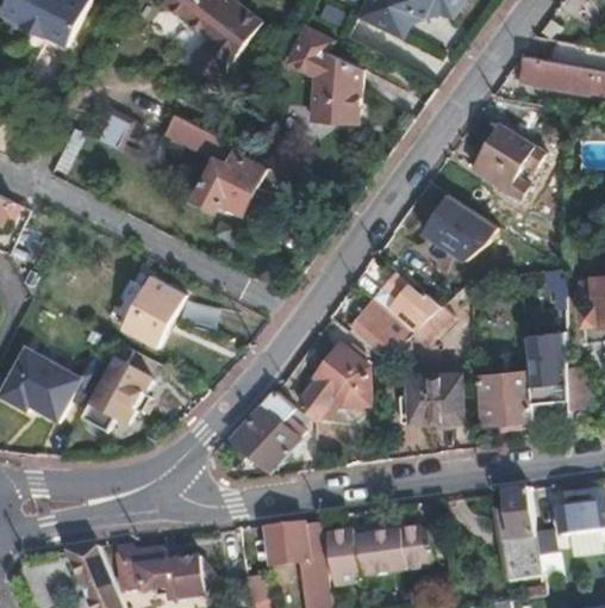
[(2,0),(0,8),(22,19),(20,22),(44,35),(45,30),(68,41),(86,0),(2,0)]
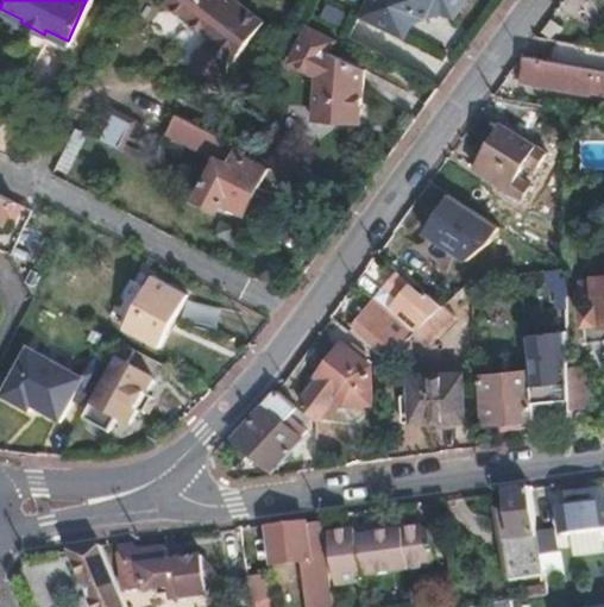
[(159,0),(158,1),(203,37),(207,39),(201,49),(190,63),(213,81),(259,19),(234,0),(159,0)]
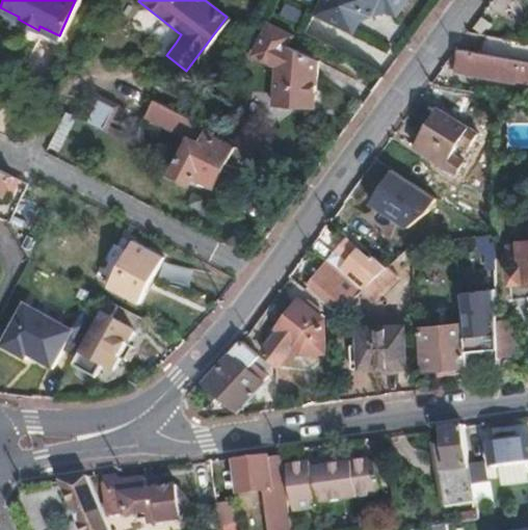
[(317,0),(314,8),(348,25),(353,14),(357,10),(360,6),(367,10),(373,8),(379,6),(383,6),(386,6),(388,7),(390,8),(396,0),(317,0)]
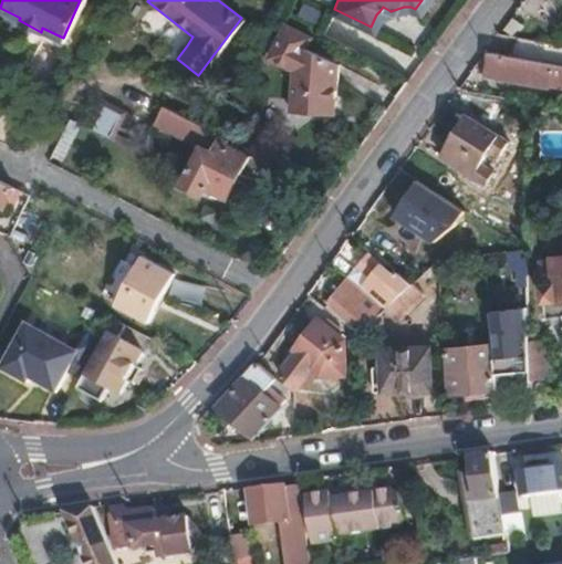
[(291,65),(333,87),(335,58),(304,41),(308,33),(283,20),(270,45),(264,43),(261,49),(291,63),(291,65)]
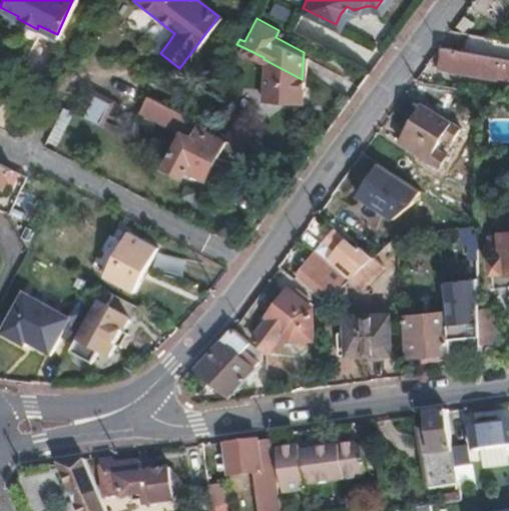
[(174,33),(171,31),(165,38),(169,41),(174,33)]
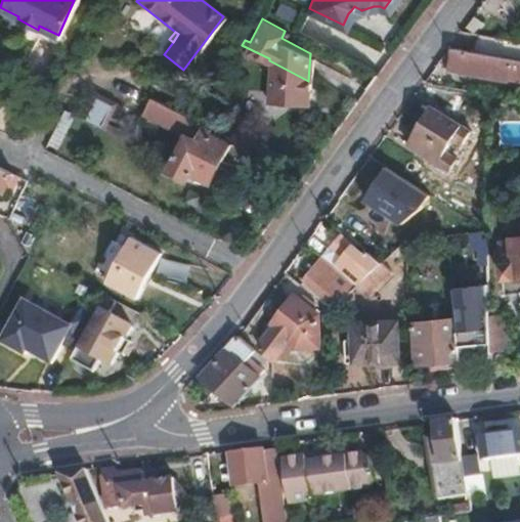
[(519,61),(508,60),(452,50),(448,70),(514,81),(515,79),(519,79),(519,61)]
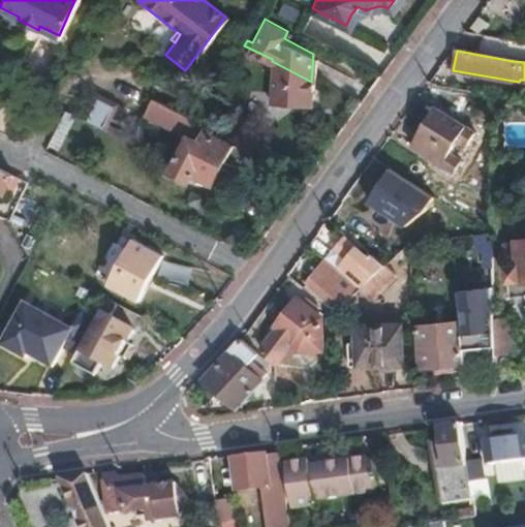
[(310,99),(311,82),(272,61),(270,97),(310,99)]
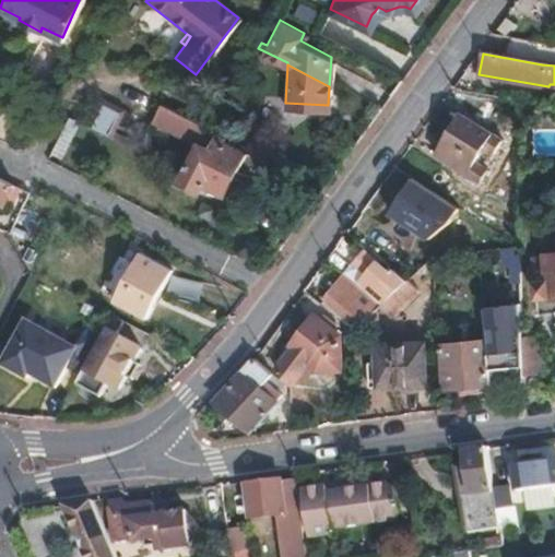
[(554,84),(550,84),(548,86),(545,104),(554,106),(554,84)]
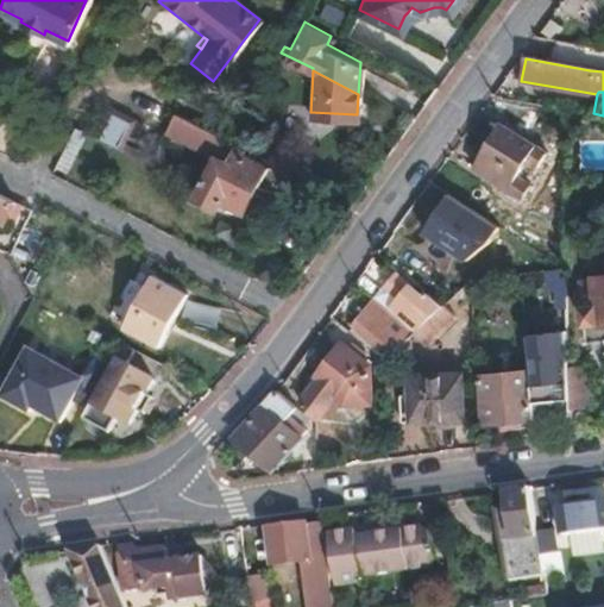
[(108,105),(94,135),(119,146),(133,117),(108,105)]
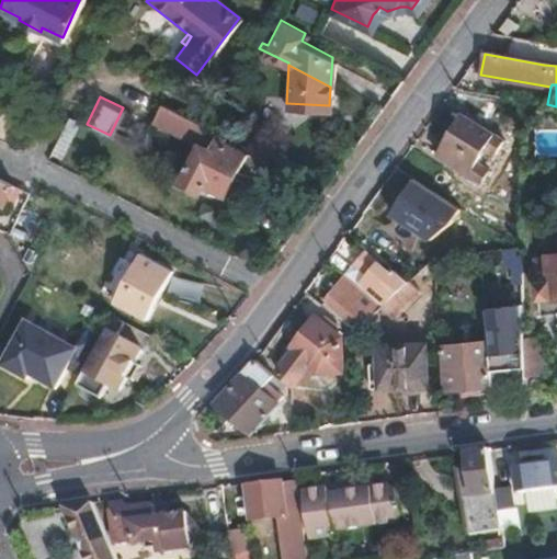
[(225,145),(227,138),(212,130),(160,104),(152,121),(195,143),(178,181),(196,191),(200,185),(220,195),(242,153),(225,145)]
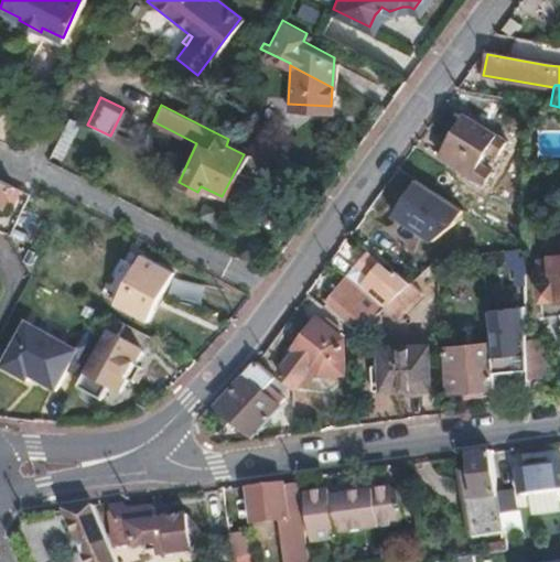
[(66,117),(49,153),(58,158),(76,122),(66,117)]
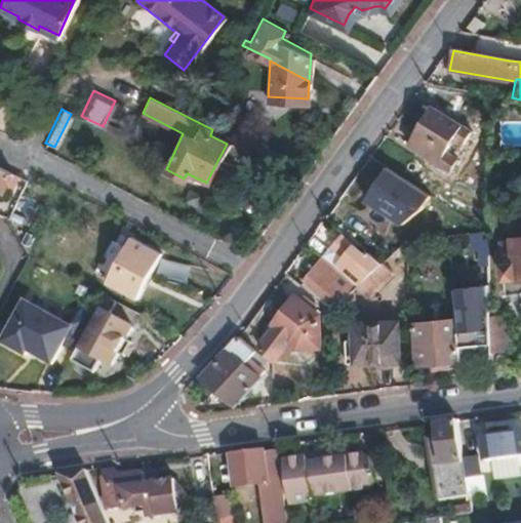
[(429,113),(407,144),(427,158),(448,173),(456,163),(445,154),(447,151),(453,142),(463,148),(472,135),(447,119),(444,123),(441,121),(429,113)]
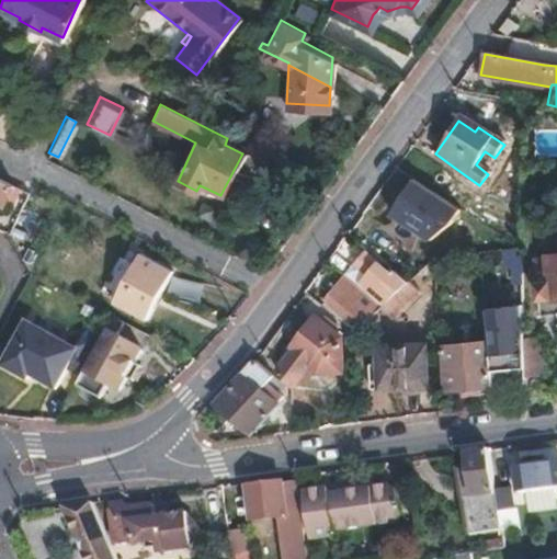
[(485,151),(478,161),(488,168),(495,158),(485,151)]
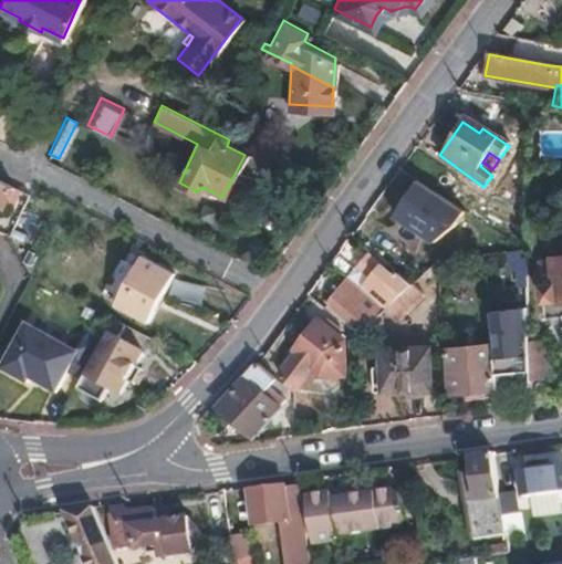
[(0,201),(2,202),(12,184),(0,177),(0,201)]
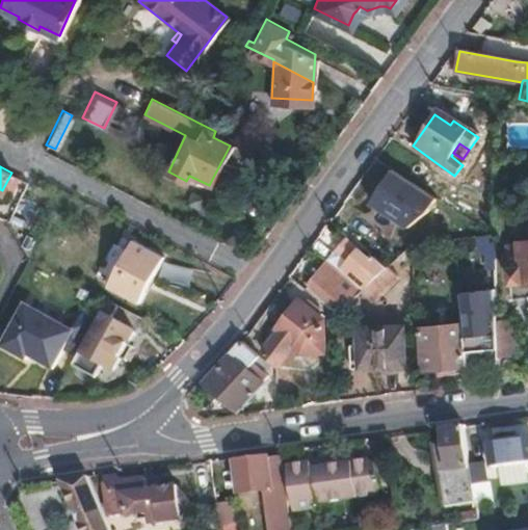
[(434,197),(391,168),(369,202),(406,226),(426,211),(434,197)]
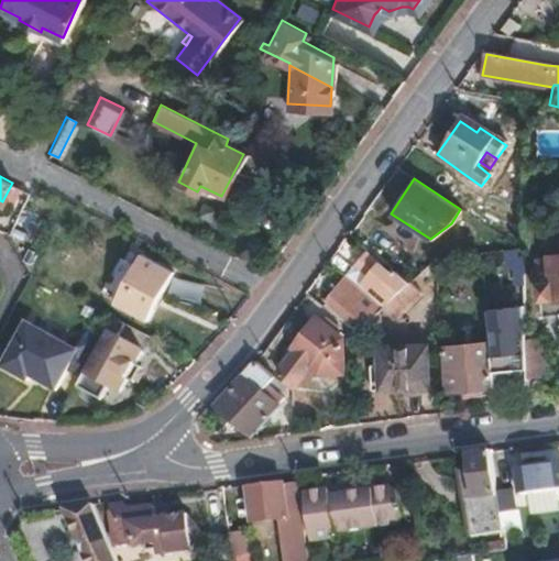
[(128,260),(112,253),(95,289),(110,296),(108,300),(141,317),(165,267),(132,251),(128,260)]
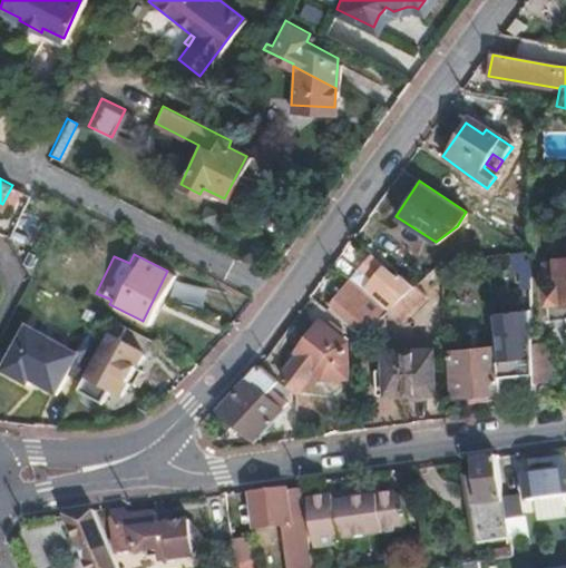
[(397,276),(393,274),(391,276),(367,254),(357,265),(345,276),(348,278),(376,303),(382,309),(408,285),(397,276)]
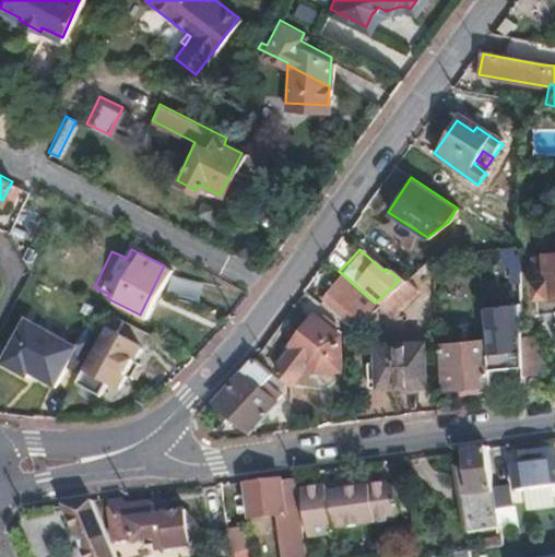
[(554,251),(527,252),(529,310),(547,309),(548,320),(554,320),(554,251)]
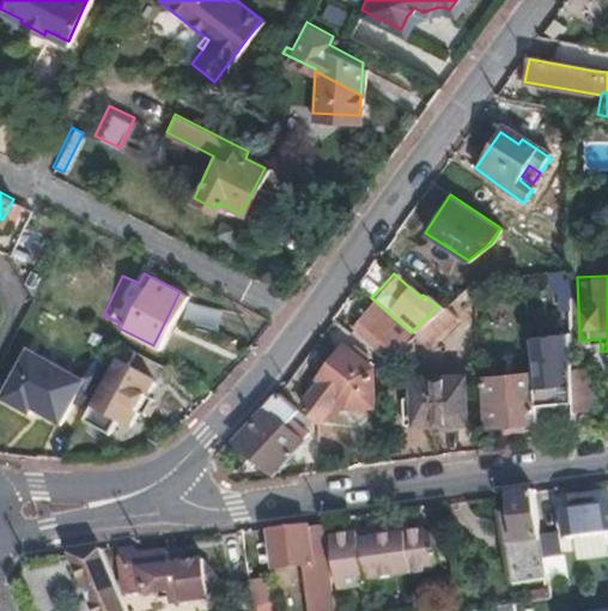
[(438,307),(457,289),(447,277),(426,297),(438,307)]
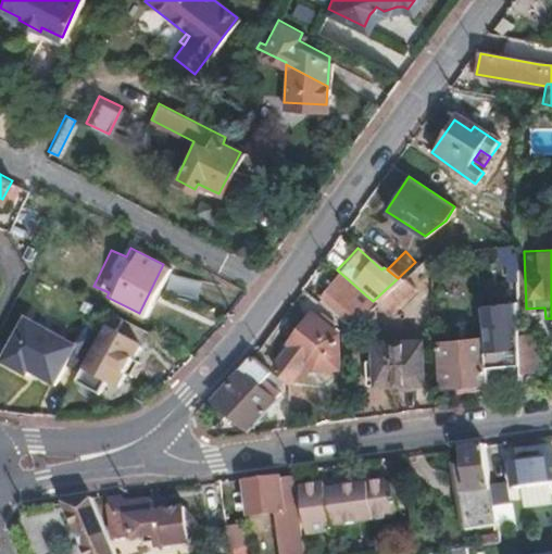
[(339,272),(318,296),(345,319),(356,306),(366,296),(339,272)]
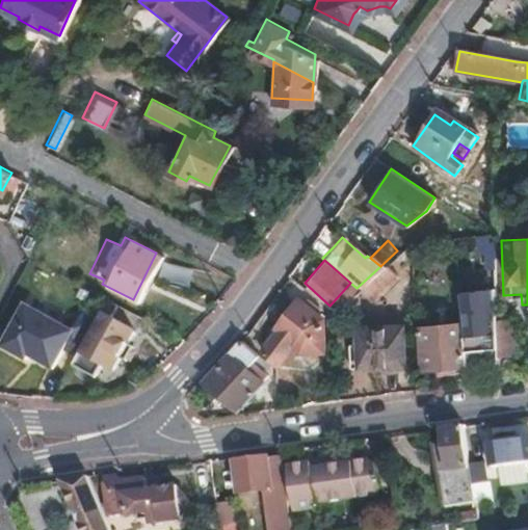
[(357,288),(353,291),(361,297),(365,301),(390,275),(380,266),(357,288)]
